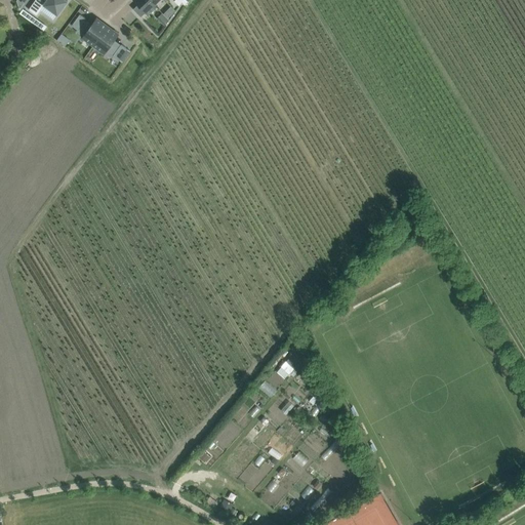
[(35,0),(29,9),(37,15),(40,10),(52,19),(55,14),(57,15),(68,1),(66,0),(35,0)]
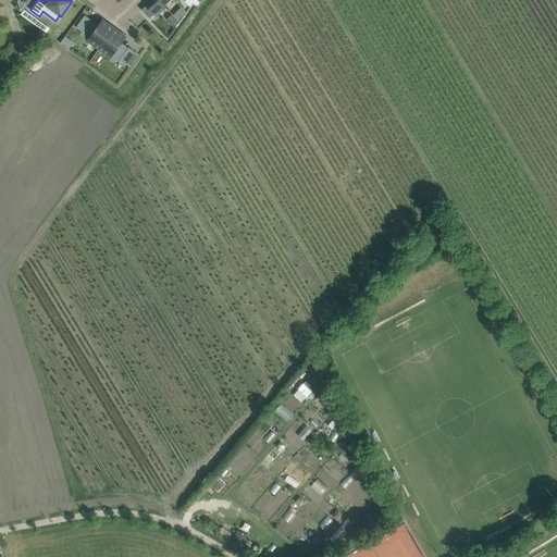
[(165,8),(158,0),(140,0),(157,16),(165,8)]
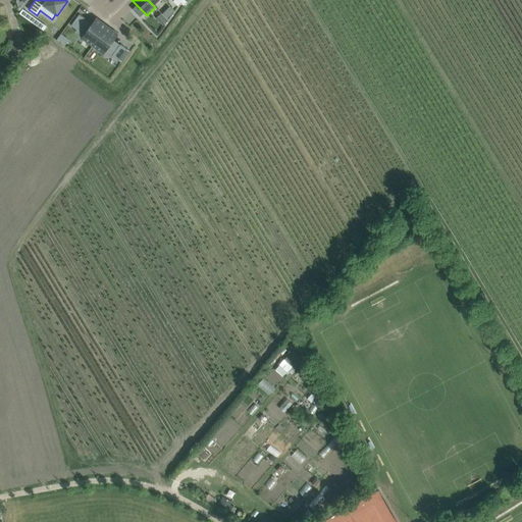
[(93,45),(107,27),(96,18),(89,28),(83,23),(86,18),(80,14),(70,25),(77,31),(80,27),(87,32),(83,38),(93,45)]
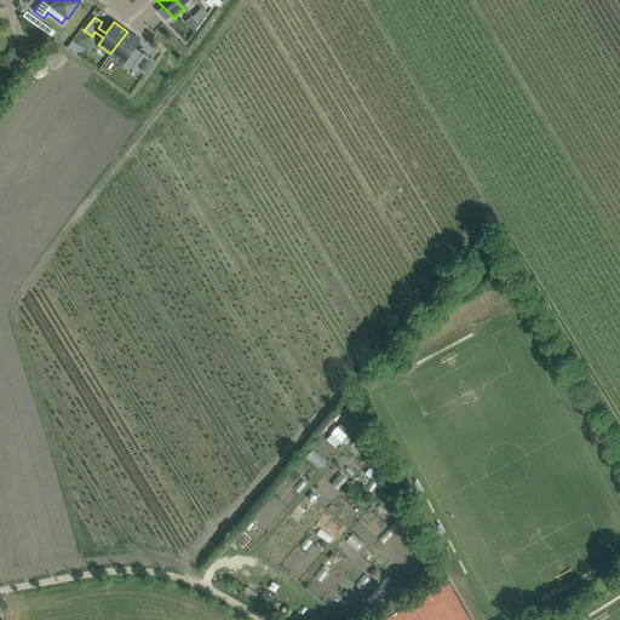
[(131,52),(139,40),(127,32),(110,53),(124,63),(128,56),(136,62),(133,65),(141,72),(150,58),(143,52),(139,57),(131,52)]
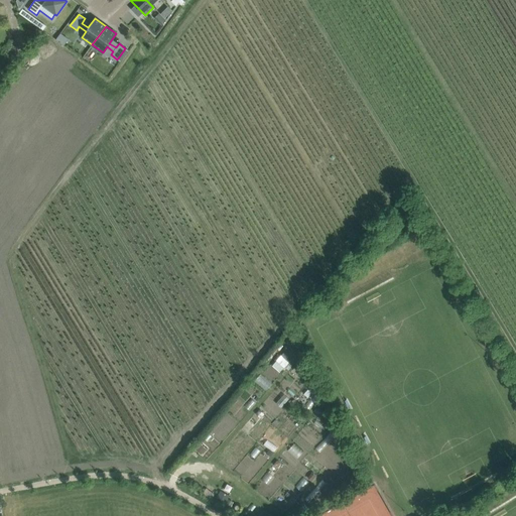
[(277,360),(284,367),(284,366),(287,363),(288,363),(280,356),(277,360)]
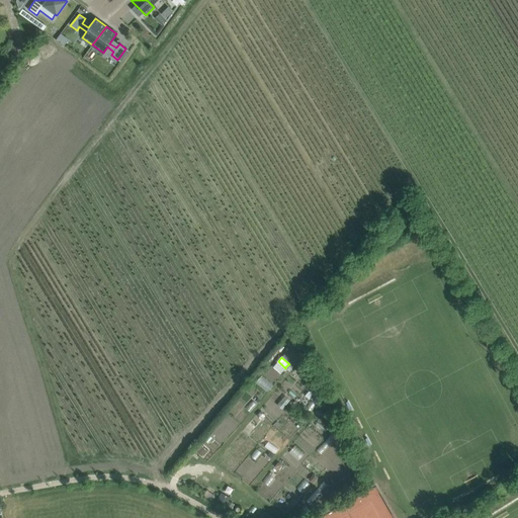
[(312,380),(305,373),(301,376),(310,383),(312,380)]
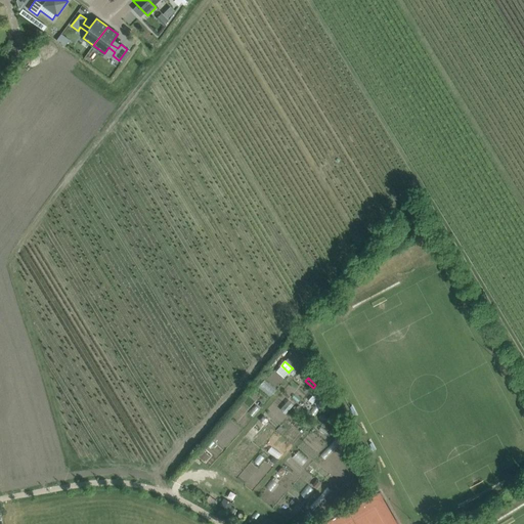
[(220,505),(228,510),(232,504),(223,498),(220,505)]
